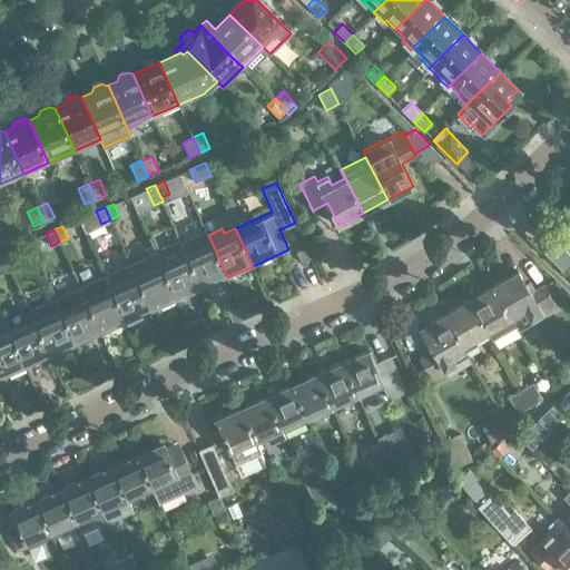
[(180,242),(185,251),(202,288),(227,277),(210,239),(208,235),(206,231),(180,242)]
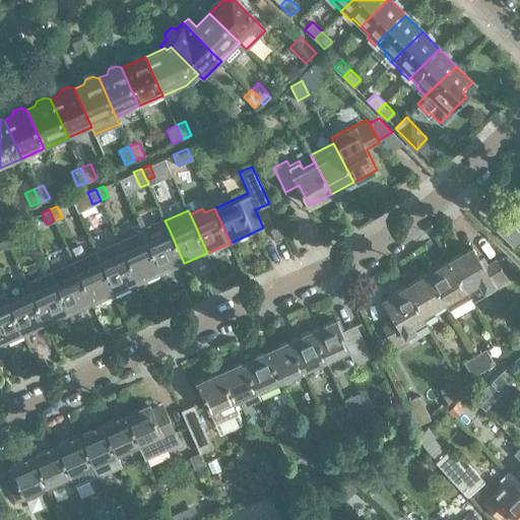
[(519,232),(506,218),(496,229),(513,246),(519,238),(519,232)]
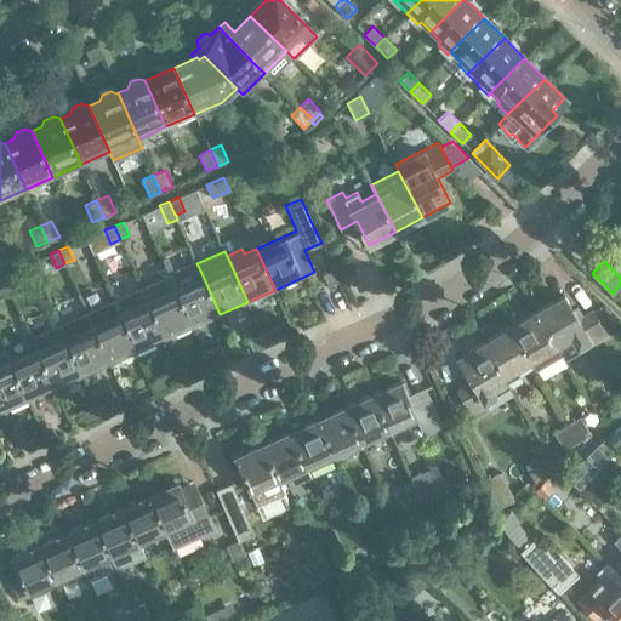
[(4,275),(10,289),(28,280),(22,267),(4,275)]
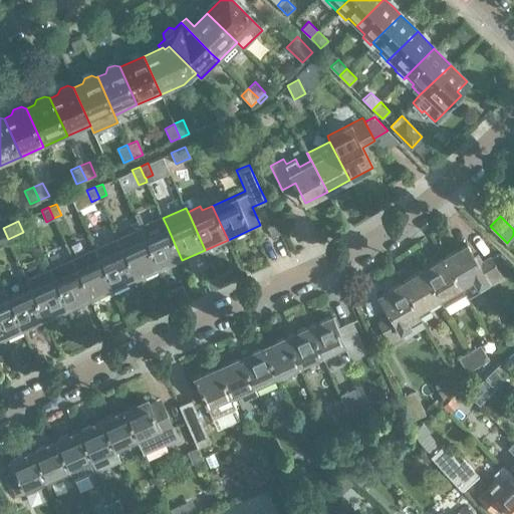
[(116,236),(137,280),(160,270),(144,236),(140,226),(116,236)]
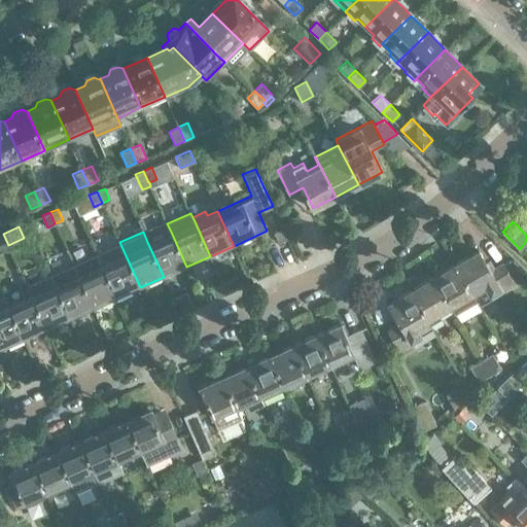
[(186,267),(171,232),(147,242),(164,277),(186,267)]
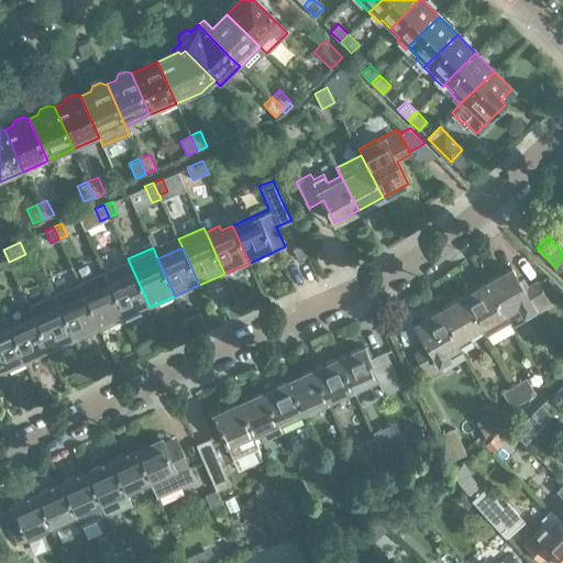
[(0,265),(9,262),(3,250),(0,251),(0,265)]
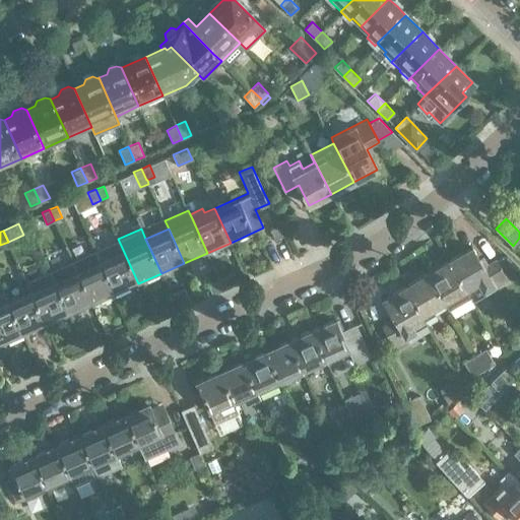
[(94,250),(115,295),(138,283),(118,239),(94,250)]
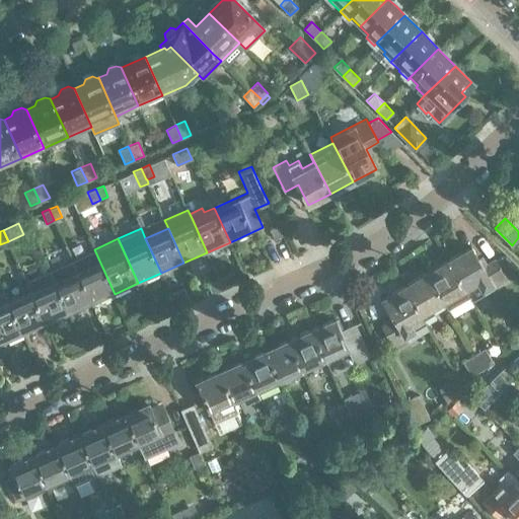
[(470,245),(449,258),(470,296),(473,301),(507,282),(494,258),(482,266),(470,245)]
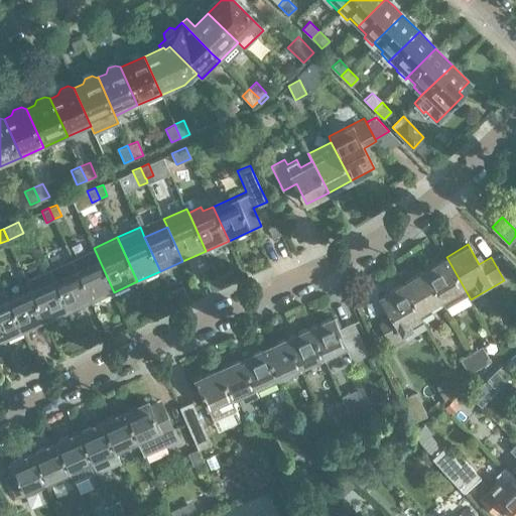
[(92,302),(114,292),(94,248),(72,258),(76,268),(92,302)]
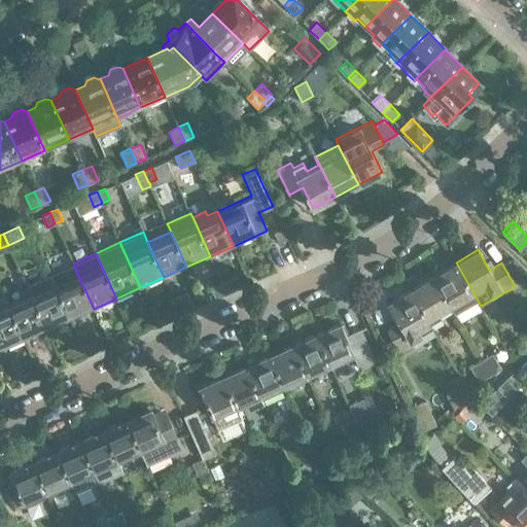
[(512,273),(521,268),(516,259),(506,265),(512,273)]
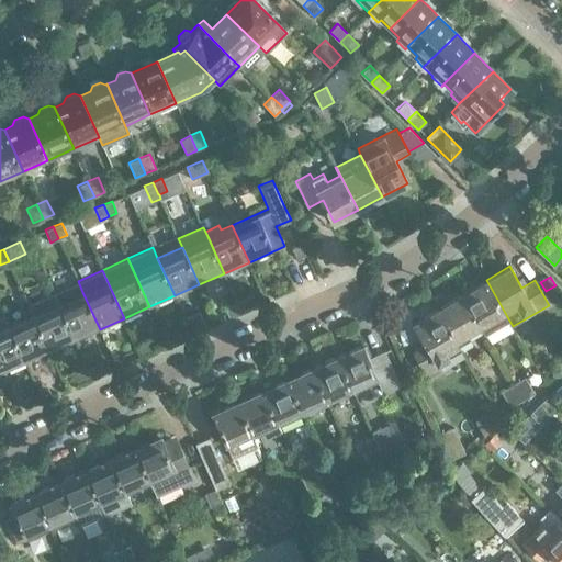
[(505,313),(486,280),(461,294),(480,327),(485,335),(509,321),(505,313)]
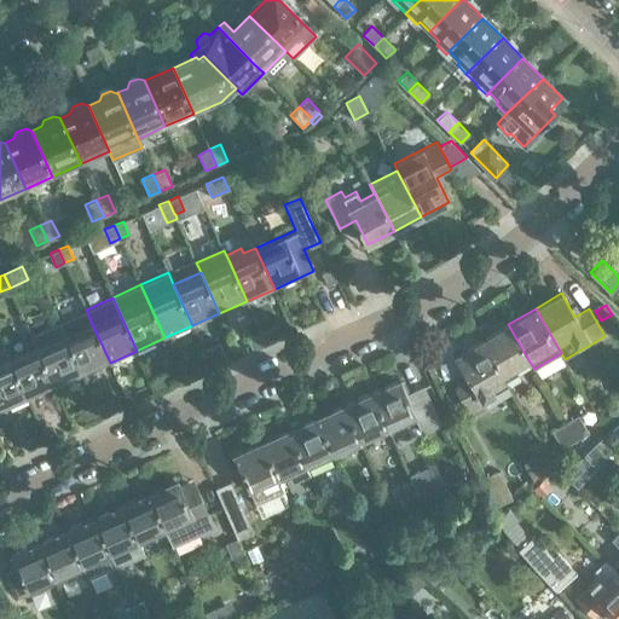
[(91,322),(64,334),(82,375),(110,363),(91,322)]
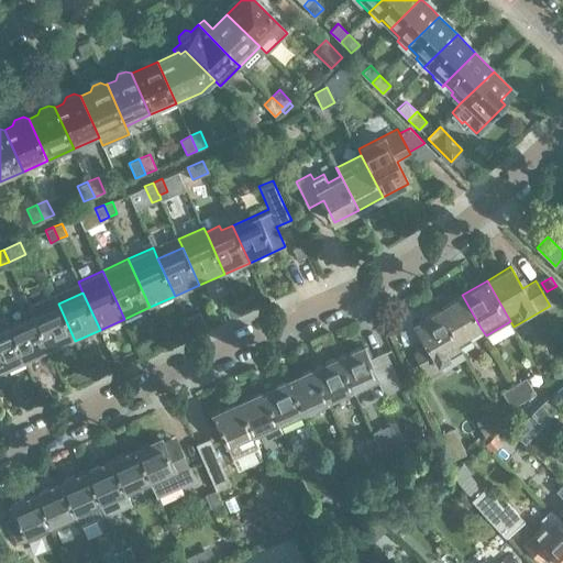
[(462,295),(438,309),(456,342),(459,345),(471,339),(468,335),(481,328),(462,295)]
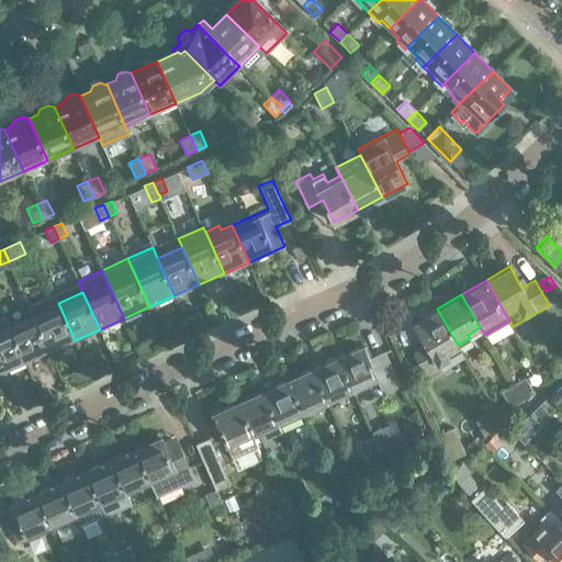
[(75,340),(58,303),(33,314),(51,351),(75,340)]
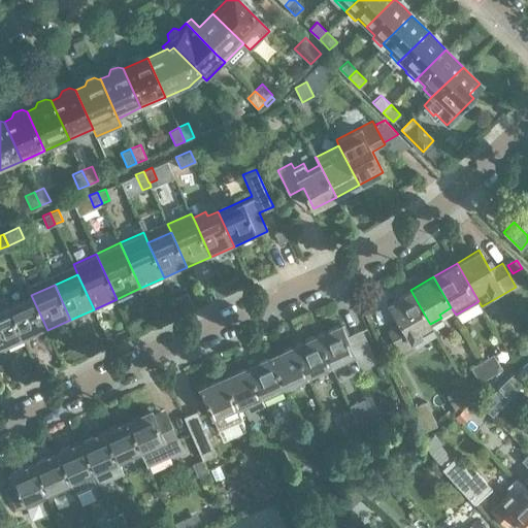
[(420,353),(440,340),(428,321),(410,290),(389,302),(400,324),(388,330),(401,354),(414,347),(416,345),(420,353)]
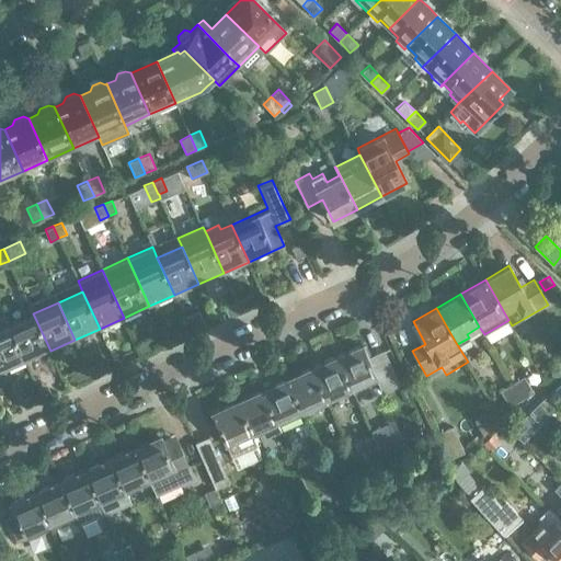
[(33,313),(9,324),(25,362),(50,351),(33,313)]
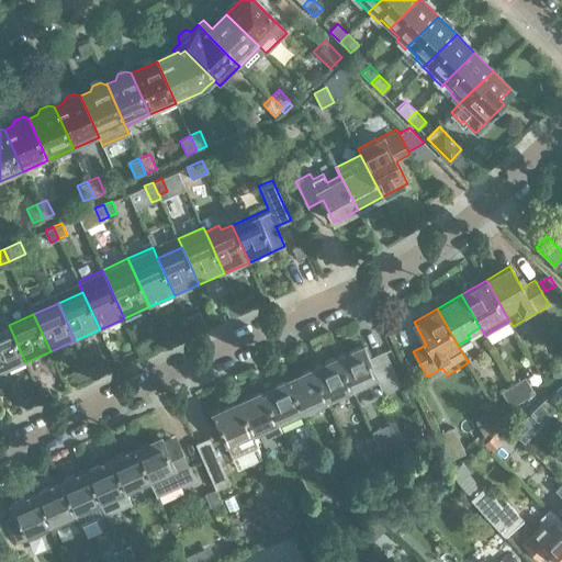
[(25,362),(9,325),(0,328),(0,372),(0,373),(25,362)]
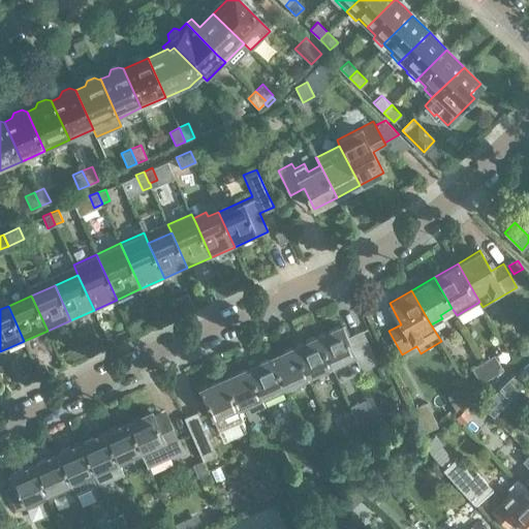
[(361,370),(377,363),(363,330),(346,337),(341,324),(317,335),(332,369),(355,359),(361,370)]
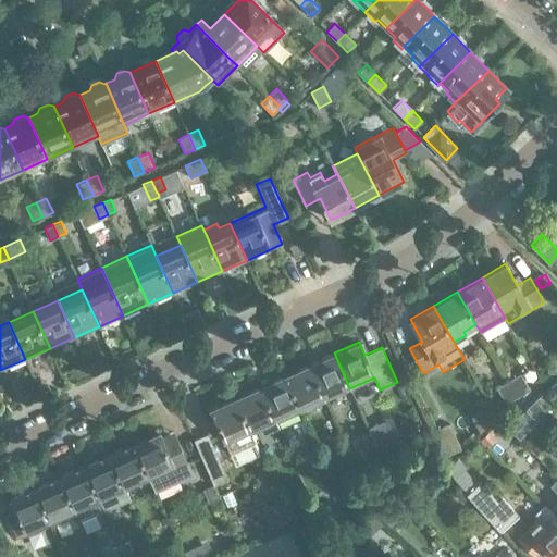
[(349,388),(334,353),(309,363),(324,399),(349,388)]
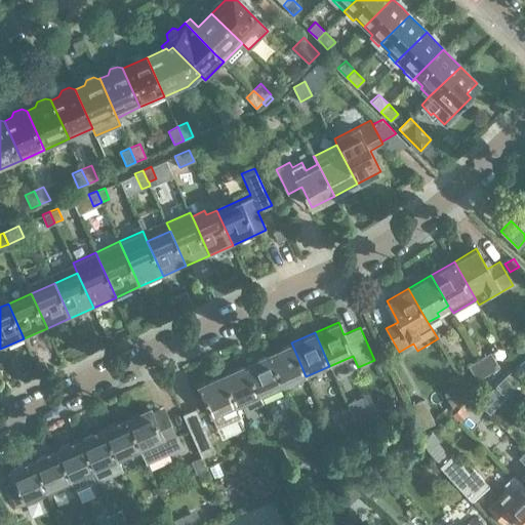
[(306,376),(291,342),(269,353),(283,387),(306,376)]
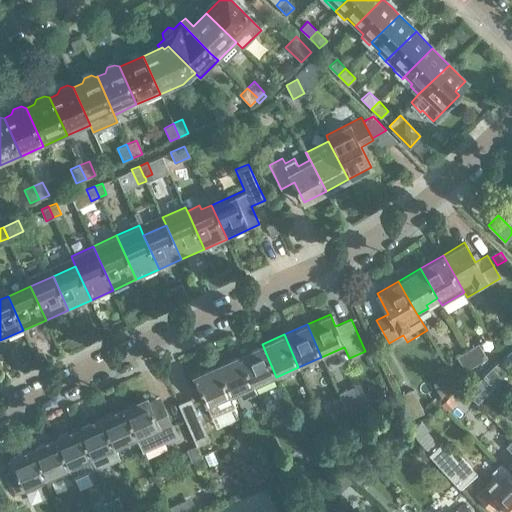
[(467,349),(476,364),(487,358),(478,343),(467,349)]
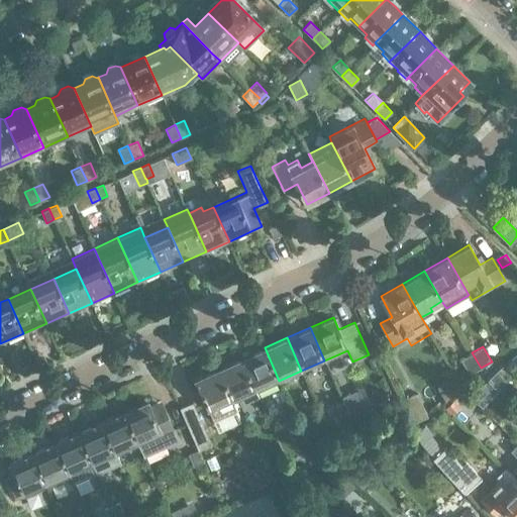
[(256,391),(268,386),(279,381),(265,347),(241,357),(256,391)]
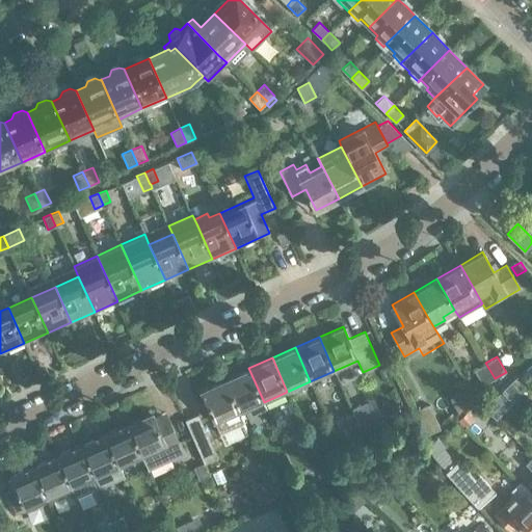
[(483,386),(495,378),(485,363),(474,370),(483,386)]
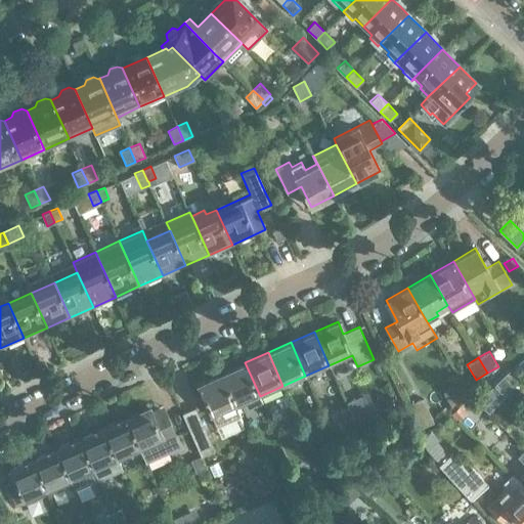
[(248,408),(262,402),(260,396),(245,362),(222,373),(236,406),(245,402),(248,408)]
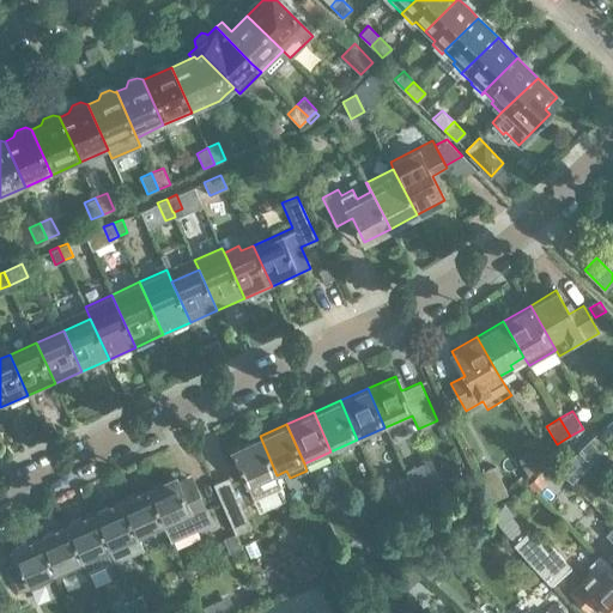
[(260,513),(285,501),(279,487),(281,486),(277,475),(260,436),(232,449),(260,513)]
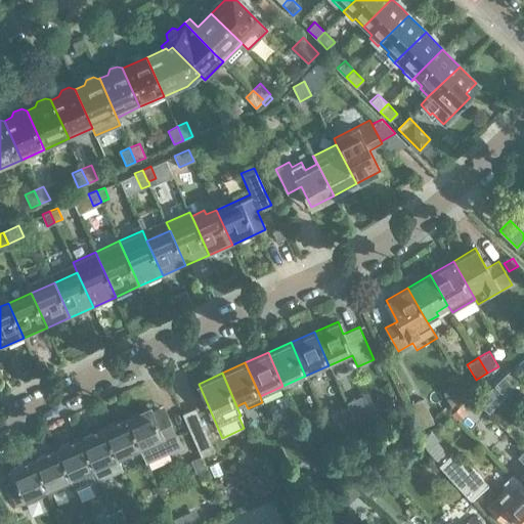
[(514,387),(504,376),(495,384),(506,394),(514,387)]
